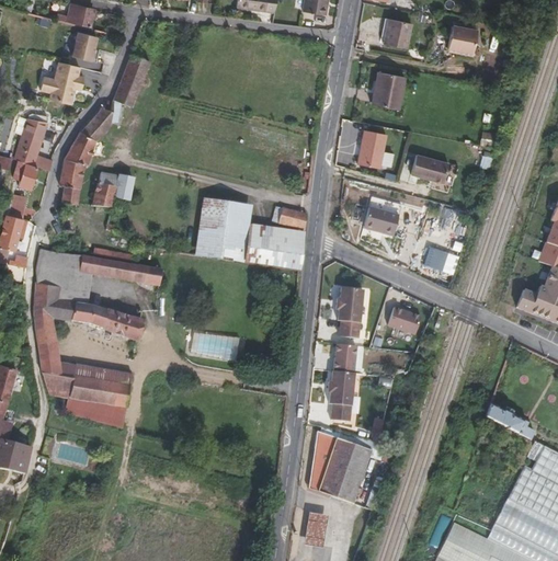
[(275,13),(276,0),(237,0),(237,7),(251,9),(251,7),(257,8),(257,10),(275,13)]
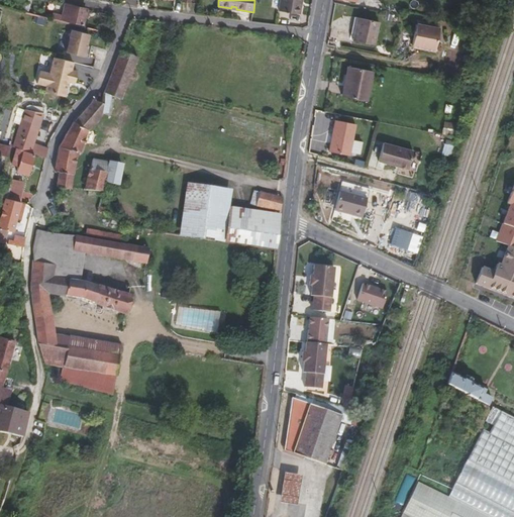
[(299,15),(301,0),(280,0),(279,12),(299,15)]
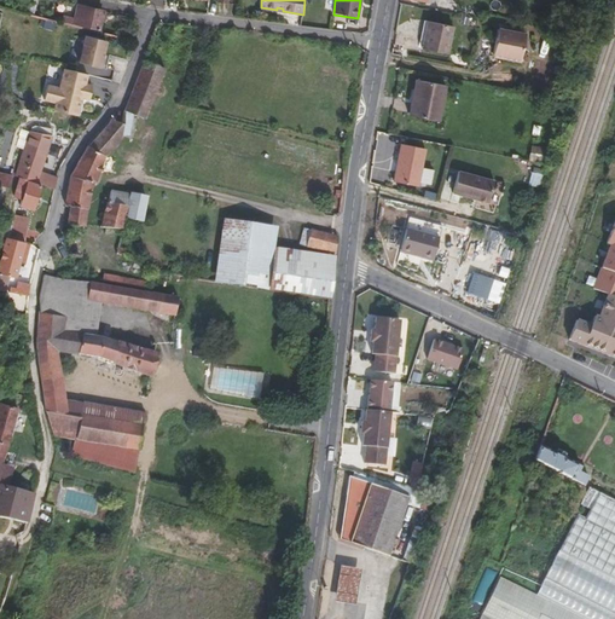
[(97,30),(103,10),(76,4),(73,17),(62,13),(59,21),(97,30)]
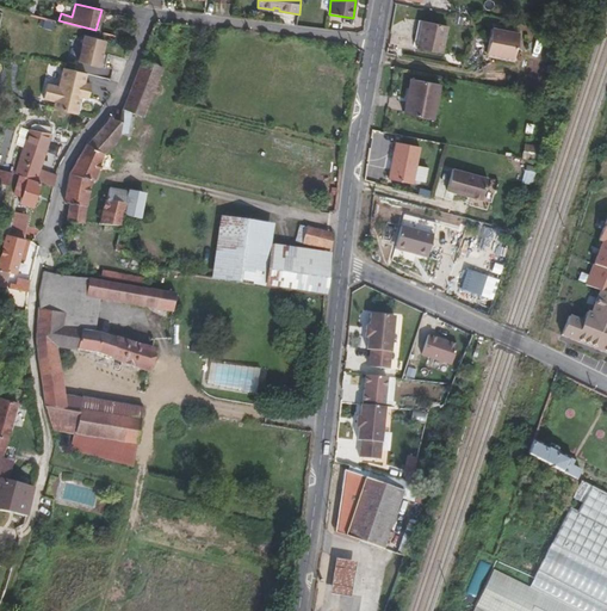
[(441,53),(447,24),(422,19),(416,48),(441,53)]
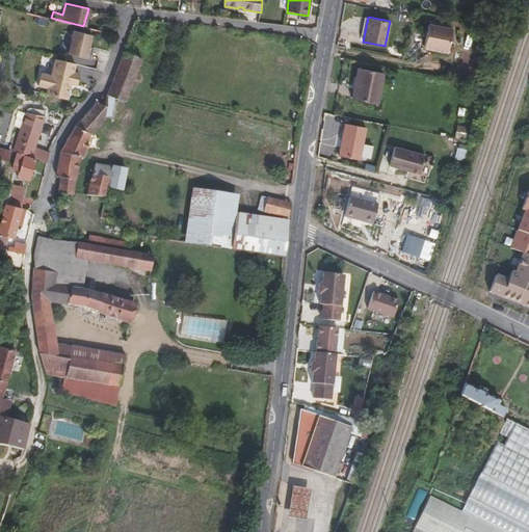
[(448,50),(452,29),(428,24),(424,46),(448,50)]
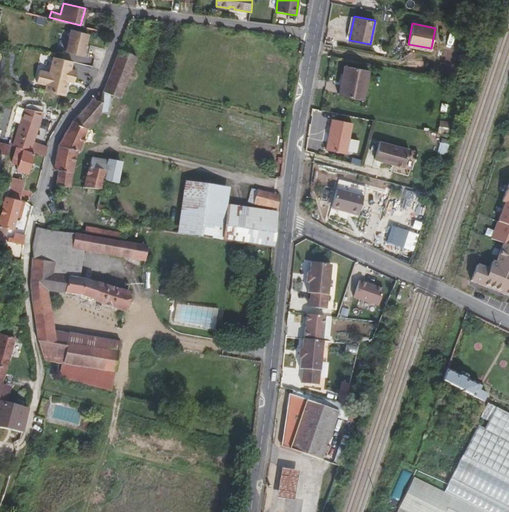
[(86,33),(67,28),(61,48),(80,53),(86,33)]
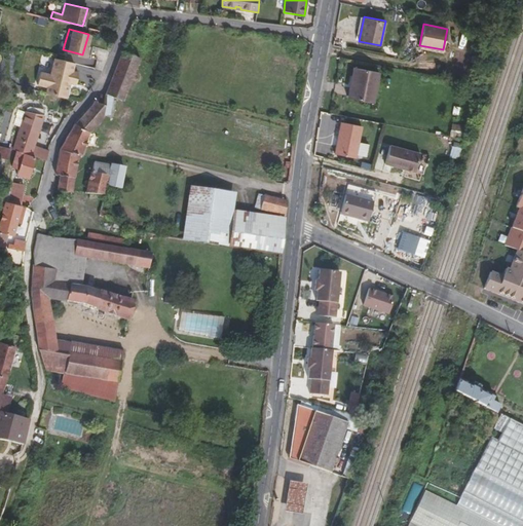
[(83,153),(89,129),(106,114),(126,119),(129,99),(126,98),(143,55),(123,49),(106,96),(104,103),(95,101),(75,124),(62,148),(55,174),(61,175),(57,204),(61,216),(70,217),(79,152),(83,153)]
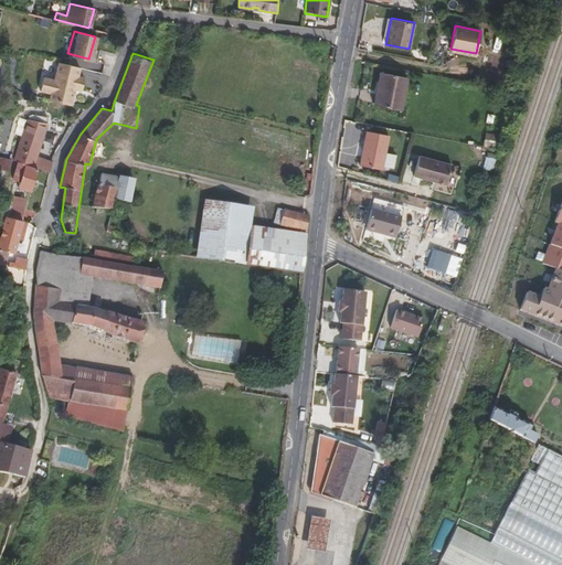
[(81,72),(83,64),(62,57),(56,78),(45,75),(41,91),(73,100),(77,86),(83,87),(87,74),(81,72)]
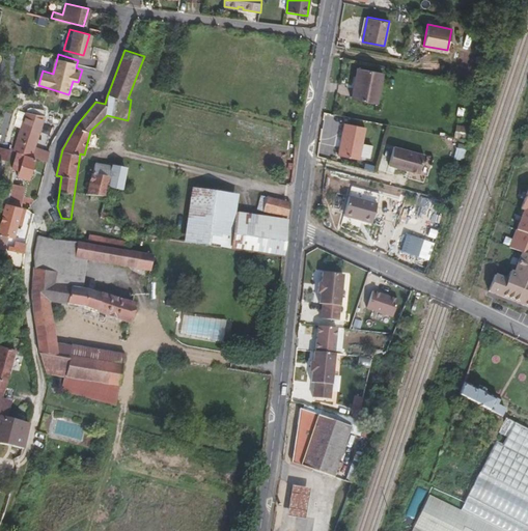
[(380,103),(385,72),(359,66),(353,98),(380,103)]
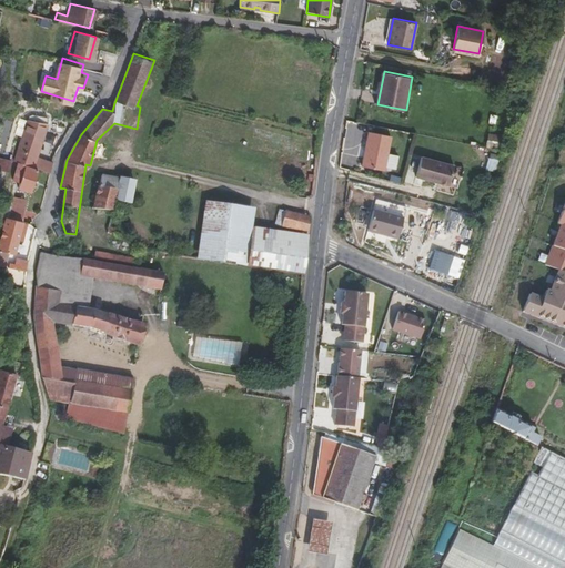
[(38,161),(49,123),(48,119),(33,114),(29,118),(17,162),(28,165),(36,168),(38,161)]
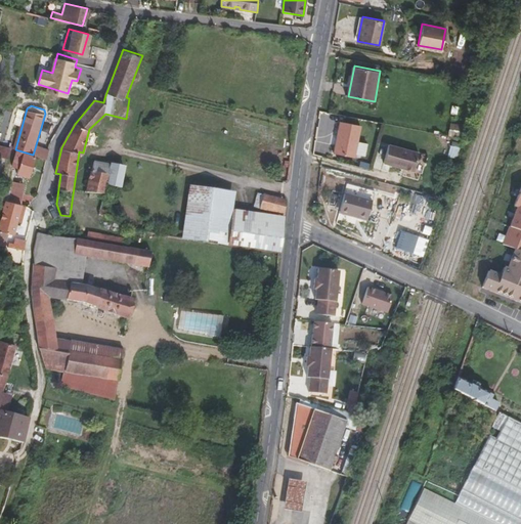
[(354,157),(361,124),(340,120),(334,153),(354,157)]
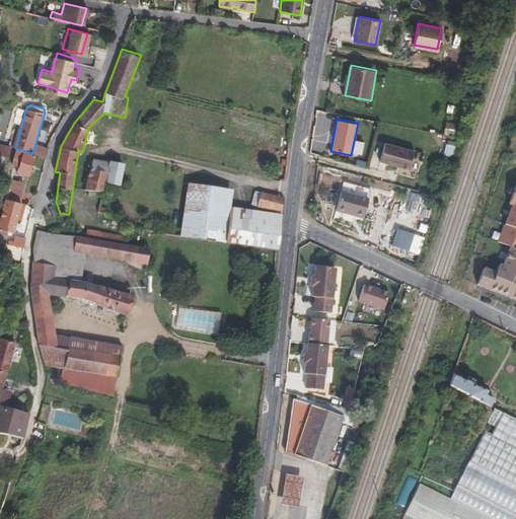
[(0,155),(12,158),(13,148),(0,144),(0,155)]
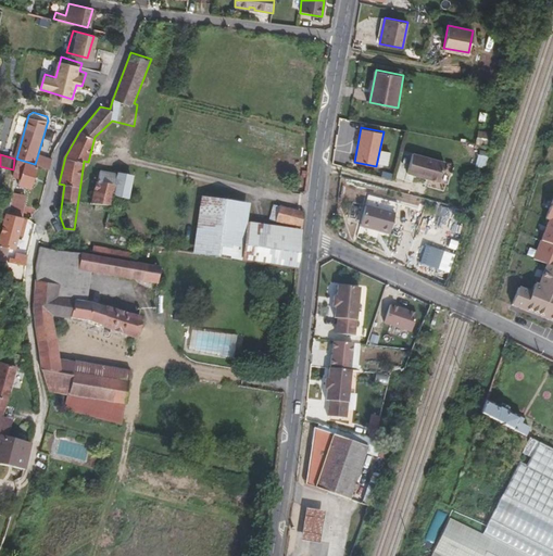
[(440,182),(444,163),(413,154),(407,174),(440,182)]
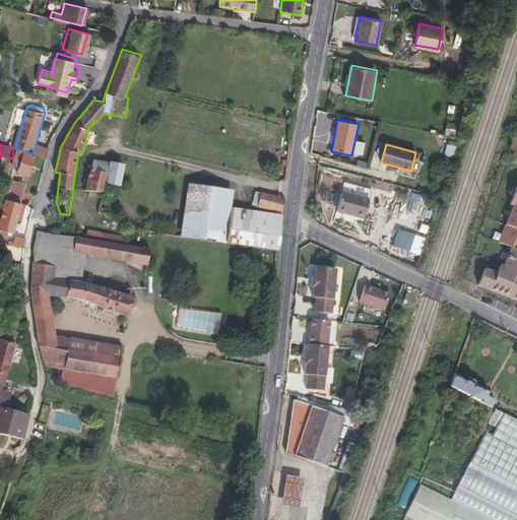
[(48,158),(49,152),(35,147),(33,153),(37,154),(48,158)]
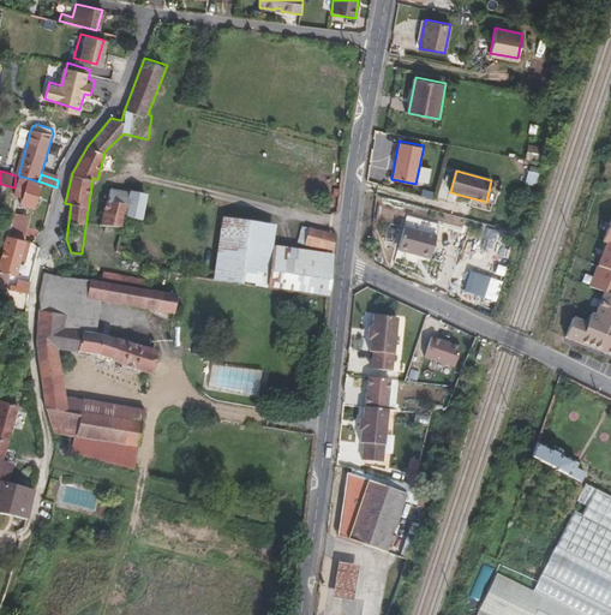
[(34,208),(43,183),(39,181),(30,179),(21,203),(34,208)]
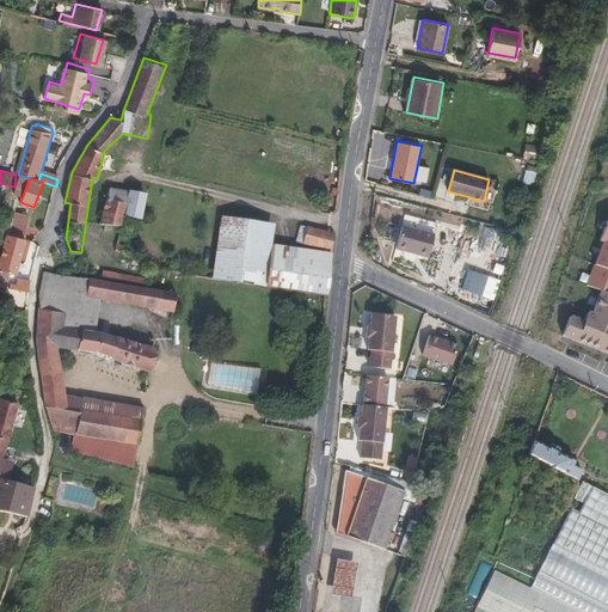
[(140,219),(146,195),(111,188),(104,224),(123,228),(126,215),(140,219)]
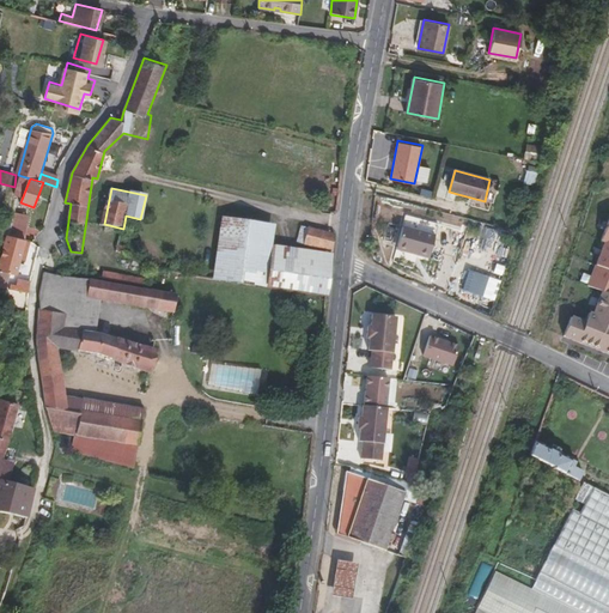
[(24,238),(28,214),(12,211),(7,234),(24,238)]
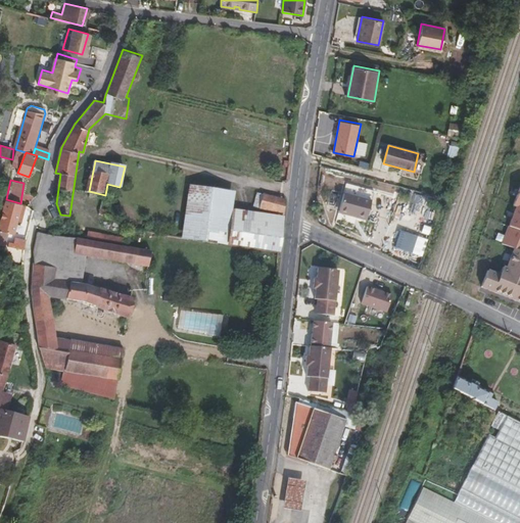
[(234,207),(236,193),(190,185),(182,238),(228,244),(234,207)]
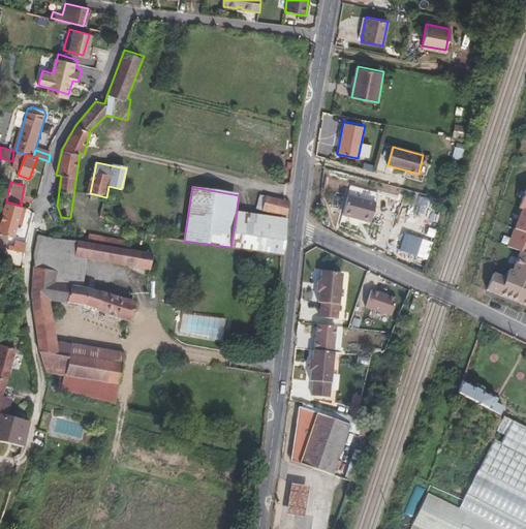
[(288,217),(289,201),(273,197),(269,212),(288,217)]
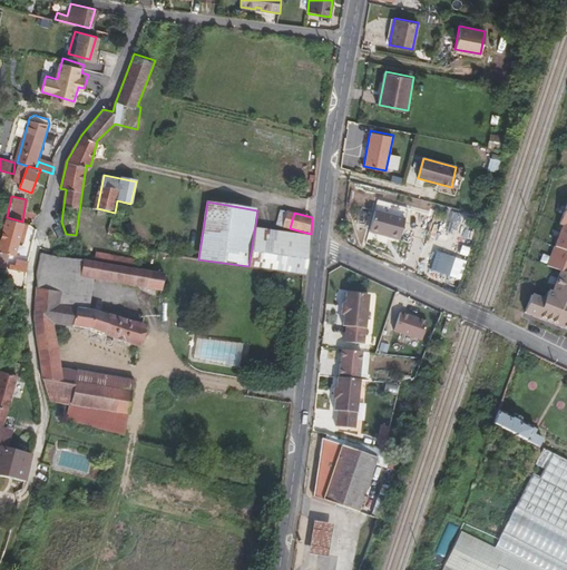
[(400,242),(406,220),(375,213),(371,231),(389,236),(388,238),(400,242)]
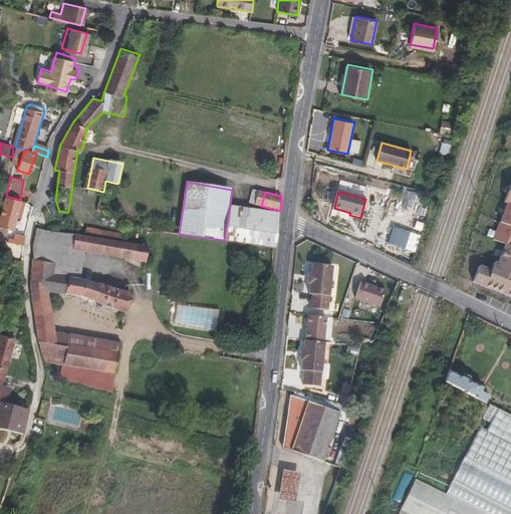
[(17,228),(23,201),(20,200),(6,196),(5,196),(0,217),(0,240),(7,242),(8,236),(10,227),(17,228)]
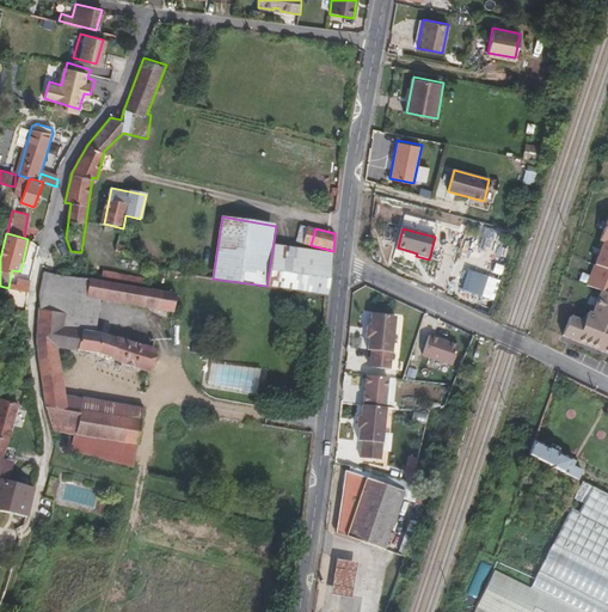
[(329,295),(332,254),(274,243),(266,286),(329,295)]
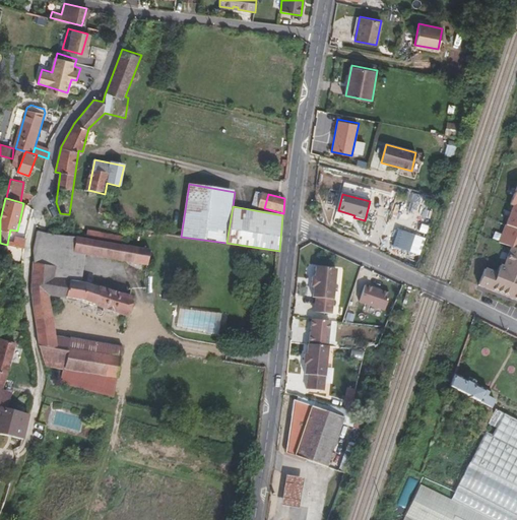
[(502,244),(511,248),(516,250),(516,207),(502,244)]
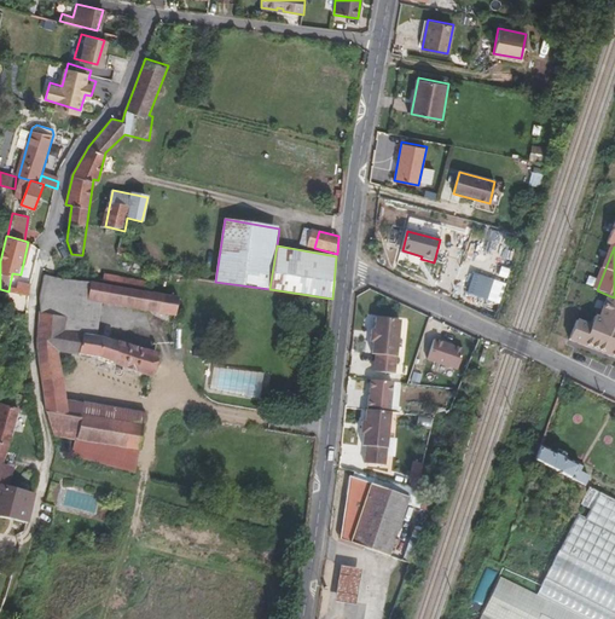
[(152,282),(106,273),(104,279),(151,289),(152,282)]
